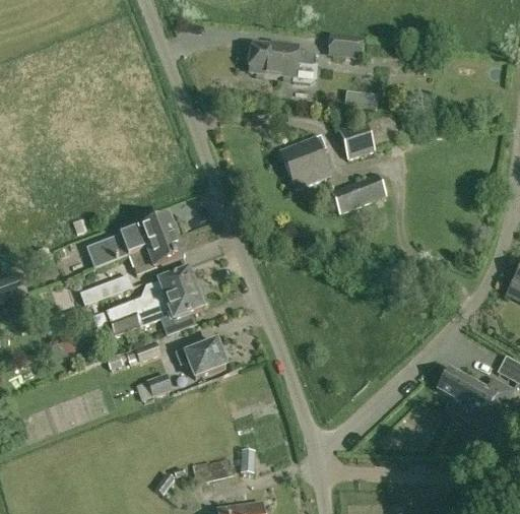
[(360,55),(360,51),(361,38),(331,35),(330,52),(360,55)]
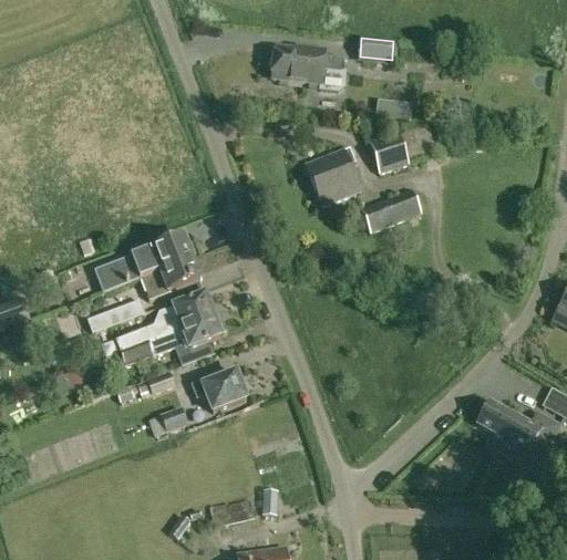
[(274,76),(319,82),(318,86),(337,89),(343,83),(344,71),(340,70),(341,55),(322,53),(323,49),(306,48),(306,51),(277,48),(276,51),(271,55),(270,63),(275,69),(274,76)]
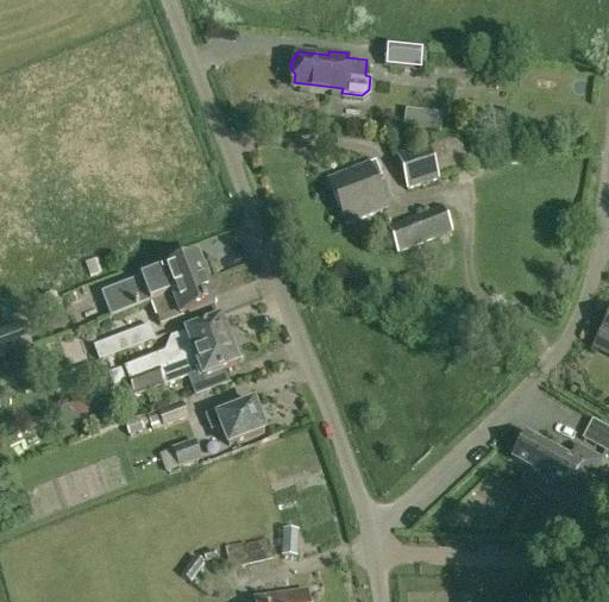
[(459,132),(427,142),(397,149),(407,186),(439,175),(470,163),(459,132)]
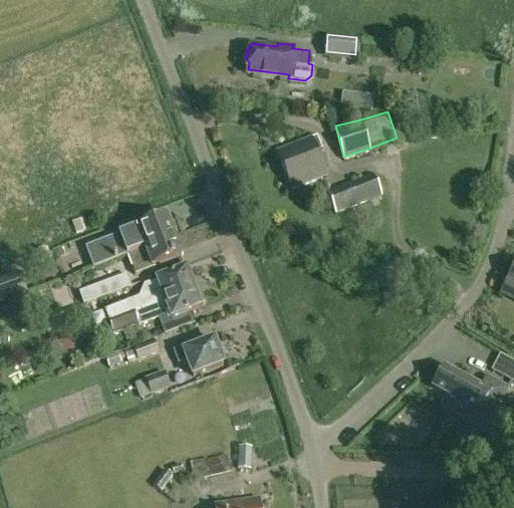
[(277,147),(292,185),(326,172),(316,147),(323,144),(318,132),(277,147)]
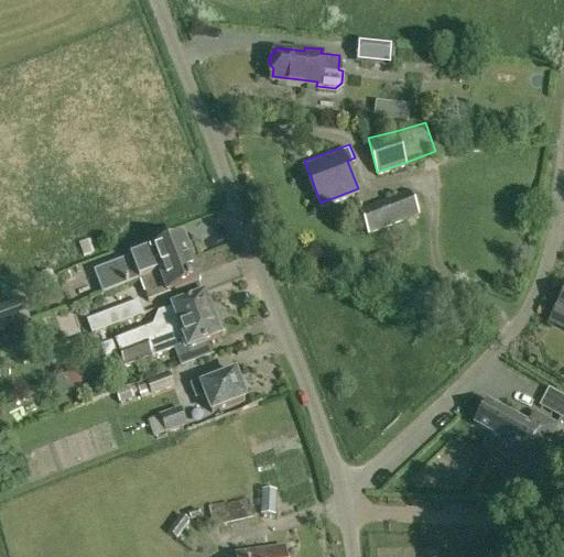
[(419,210),(409,185),(357,204),(368,230),(419,210)]
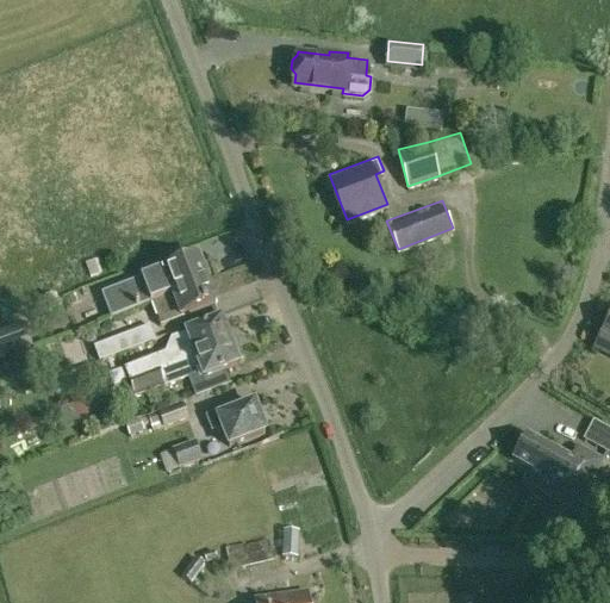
[(151,298),(206,277),(198,253),(141,275),(142,280),(120,288),(119,284),(101,290),(111,315),(129,308),(151,298)]
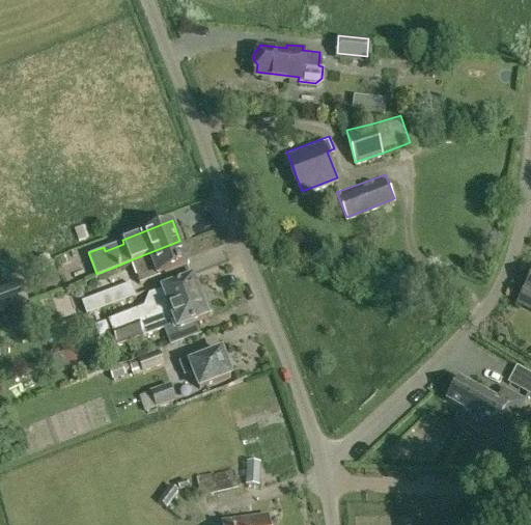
[(179,241),(132,259),(139,280),(188,261),(179,241)]
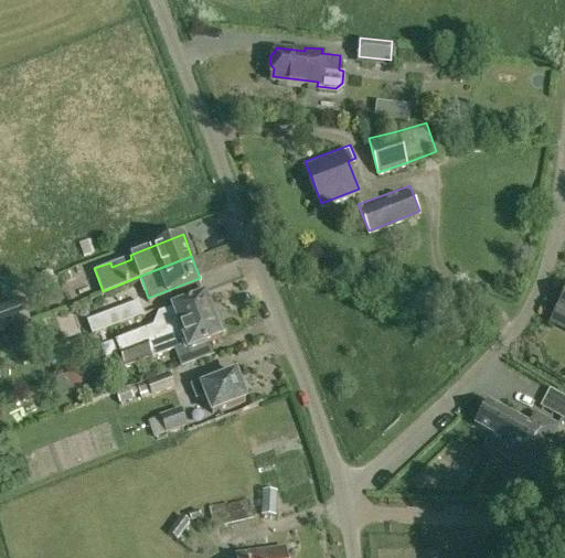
[(116,337),(120,349),(213,313),(205,291),(172,303),(172,304),(158,310),(152,323),(116,337)]
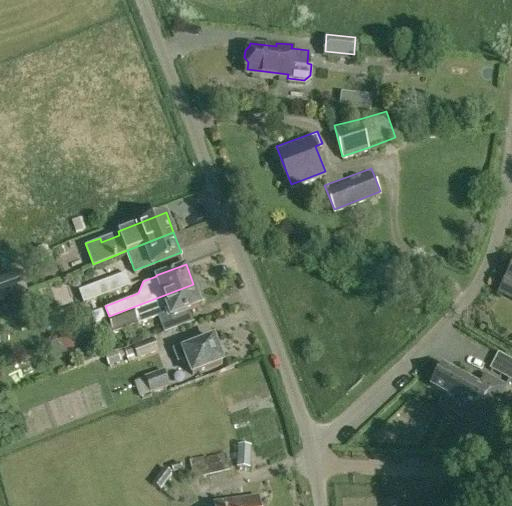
[(511,297),(511,264),(499,291),(511,297)]
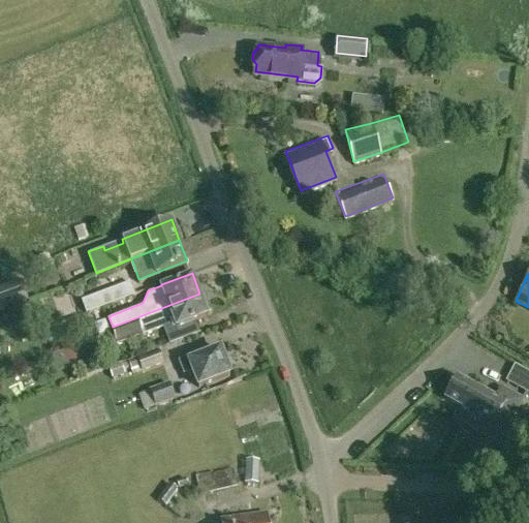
[(21,276),(0,283),(0,306),(28,296),(21,276)]
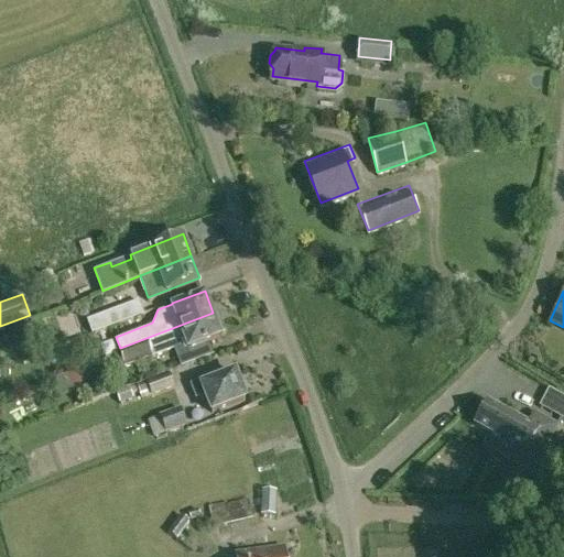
[(143,309),(139,296),(87,316),(91,329),(143,309)]
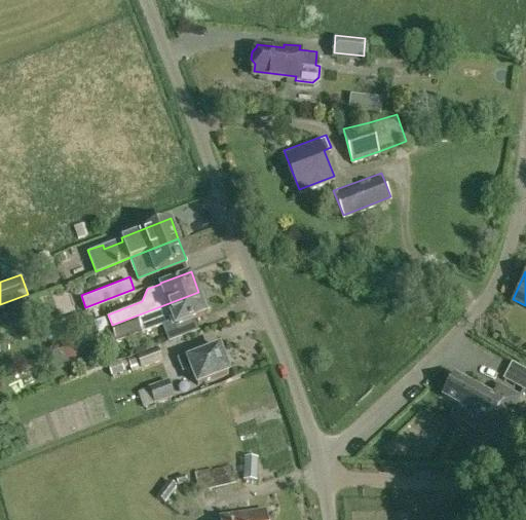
[(205,311),(198,292),(112,325),(109,326),(114,338),(141,329),(140,326),(172,313),(175,323),(205,311)]
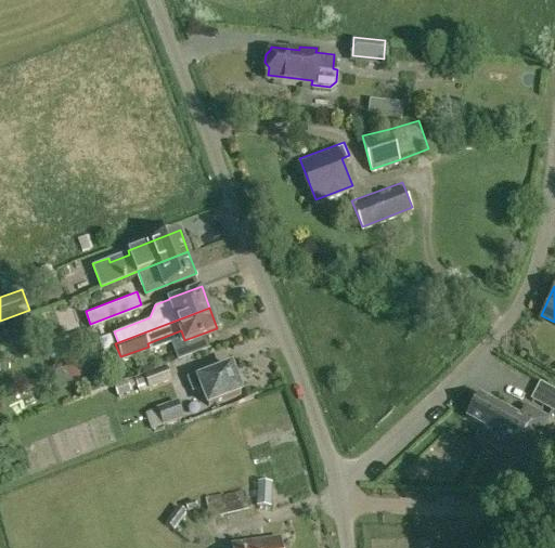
[(73,360),(59,365),(64,379),(78,375),(73,360)]
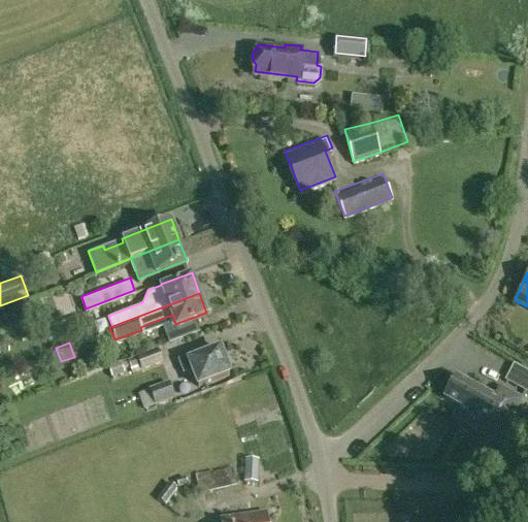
[(149,350),(136,354),(139,361),(141,365),(163,358),(158,346),(149,350)]
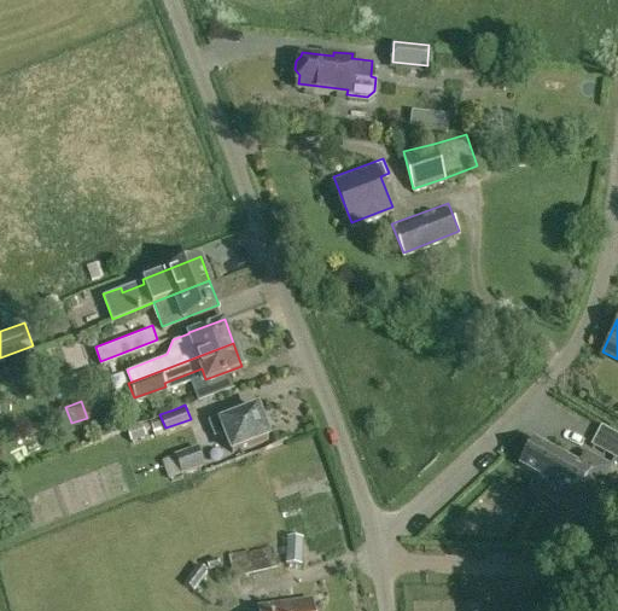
[(234,407),(208,417),(214,434),(225,430),(231,448),(268,434),(257,405),(237,413),(234,407)]
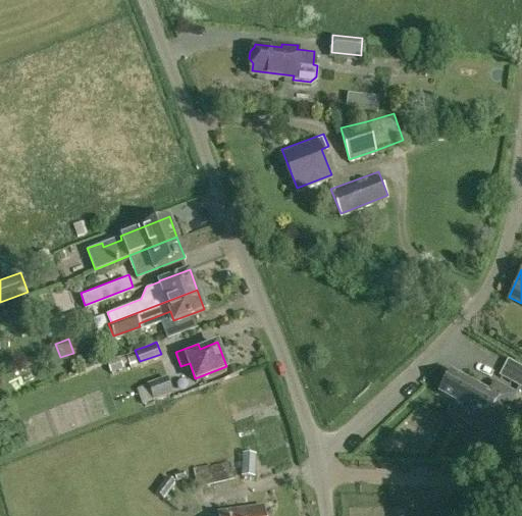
[(128,360),(138,357),(135,350),(126,353),(127,358),(128,360)]
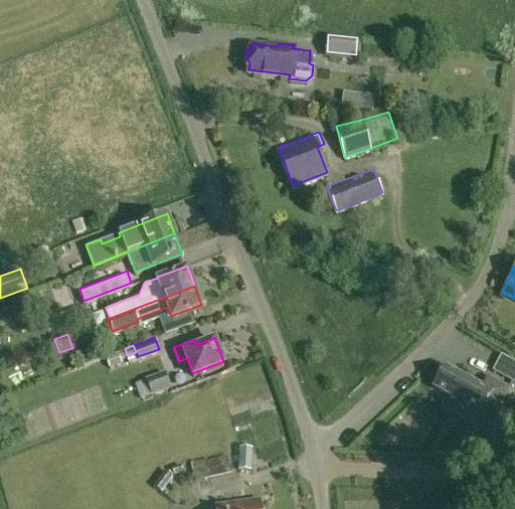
[(122,360),(120,355),(118,350),(105,355),(109,365),(122,360)]
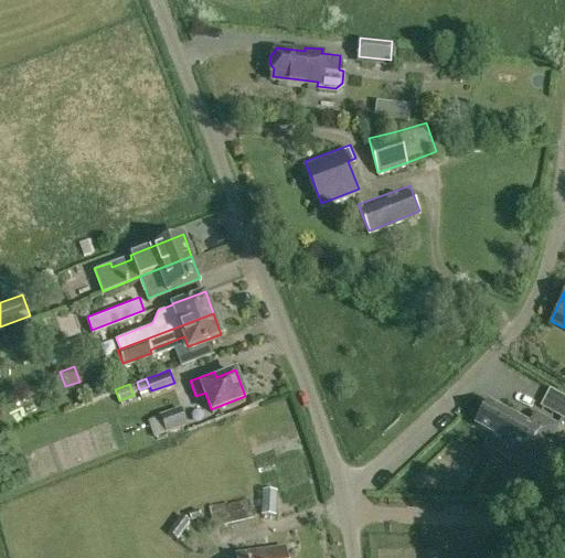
[(535,410),(529,421),(488,399),(476,421),(503,437),(497,448),(532,468),(557,422),(535,410)]
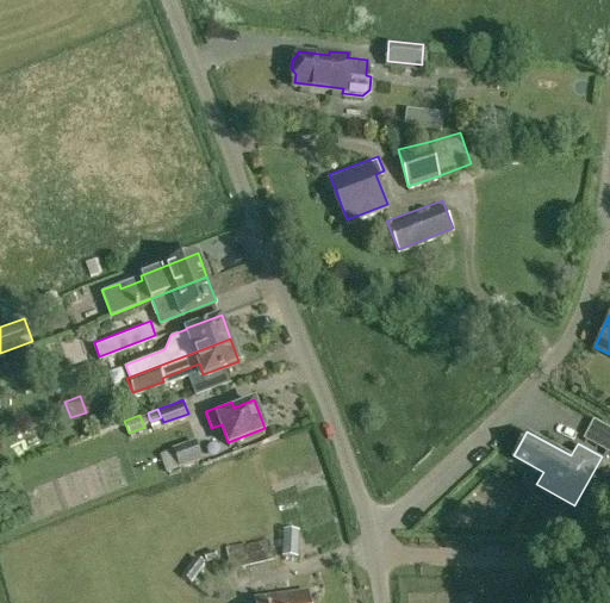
[(172,445),(172,446),(159,451),(166,470),(179,465),(203,457),(194,436),(172,445)]
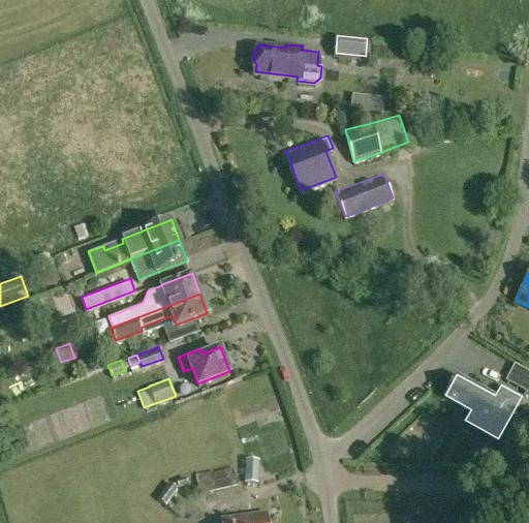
[(259,457),(245,456),(244,479),(257,480),(259,457)]
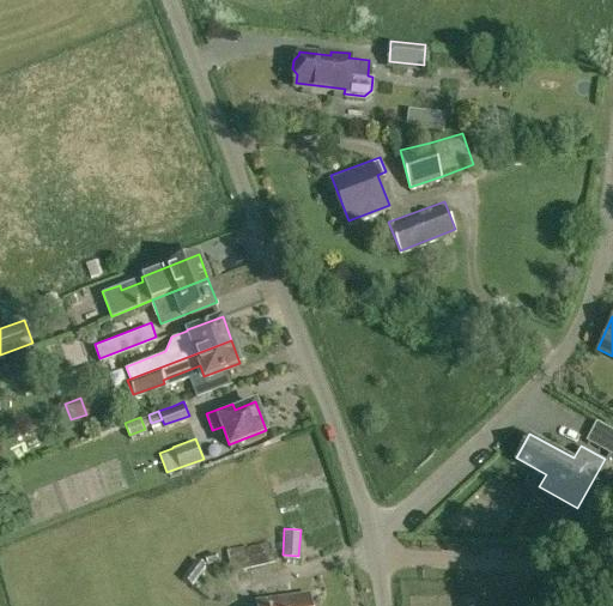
[(231,570),(274,559),(268,538),(226,547),(231,570)]
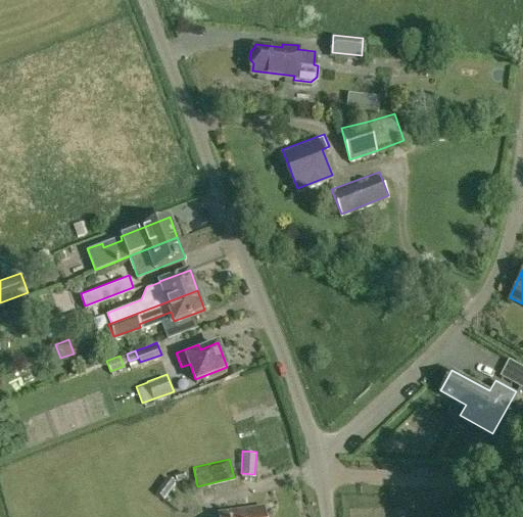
[(183,468),(174,472),(176,478),(186,475),(183,468)]
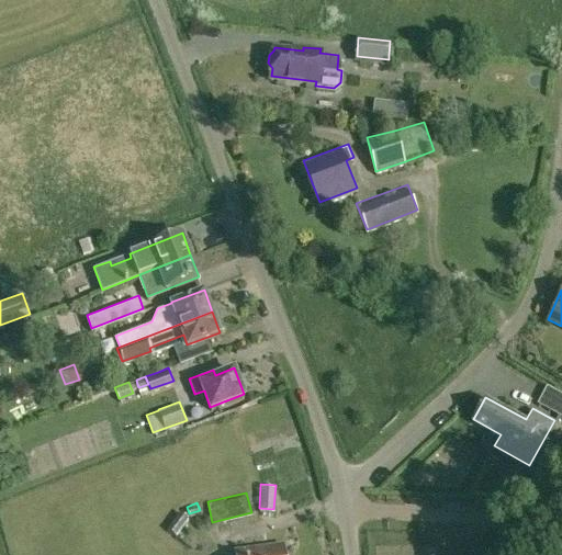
[(188,516),(180,509),(167,527),(176,533),(188,516)]
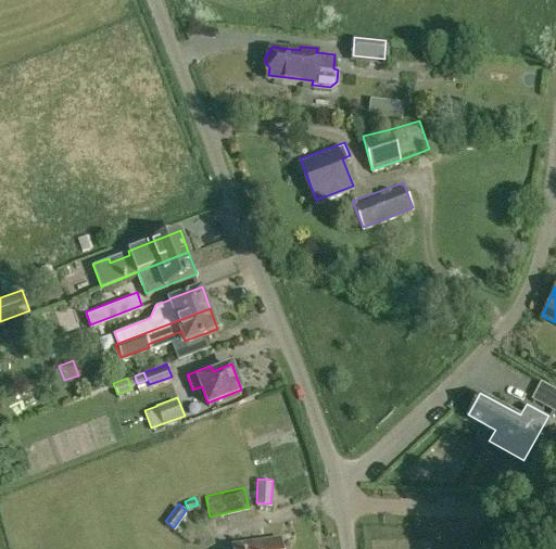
[(280,548),(279,535),(232,541),(232,548),(280,548)]
